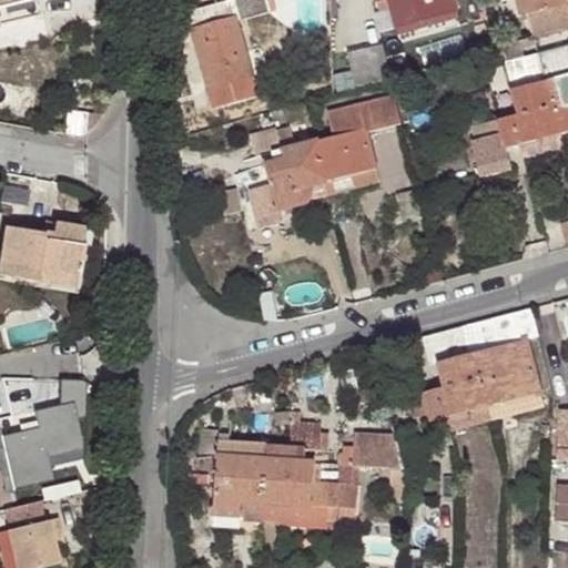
[(37,0),(28,0),(0,7),(0,17),(40,8),(37,0)]
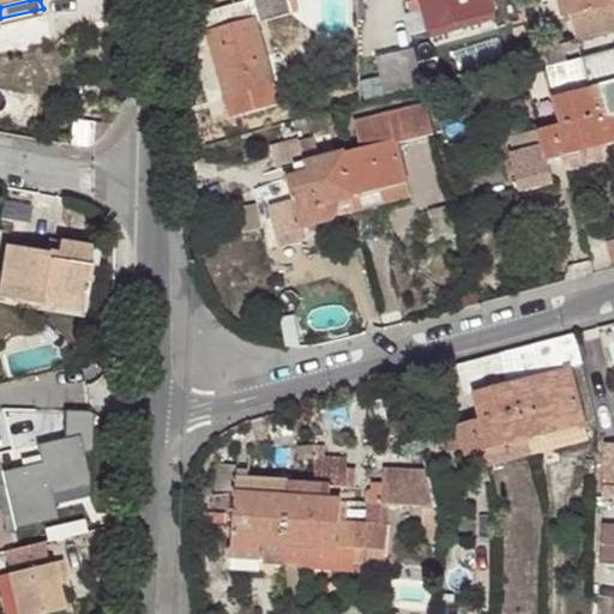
[(286,0),(246,0),(203,12),(227,96),(272,83),(257,20),(289,11),(286,0)]
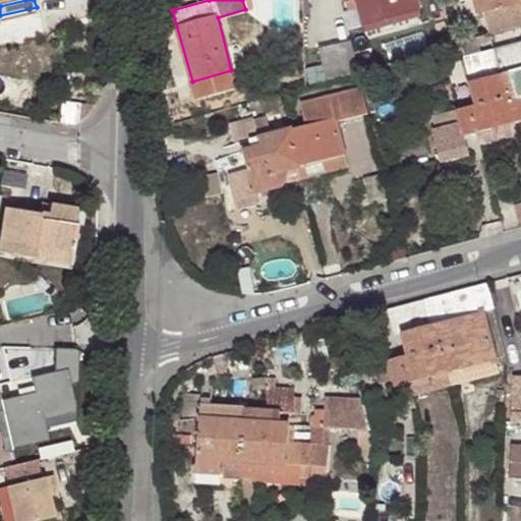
[(355,0),(347,0),(345,1),(347,9),(357,6),(355,0)]
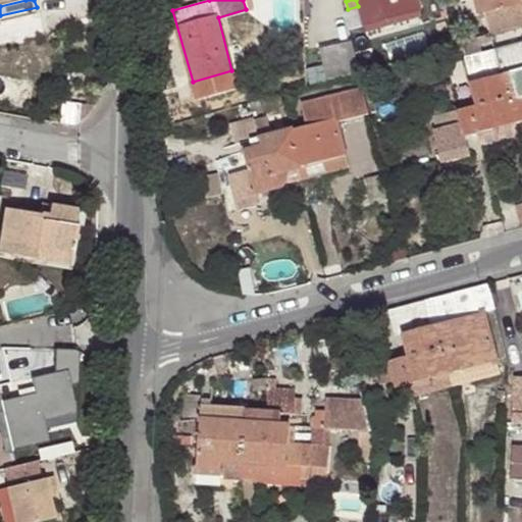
[(363,23),(419,9),(416,0),(346,0),(346,1),(348,0),(356,0),(358,6),(363,23)]
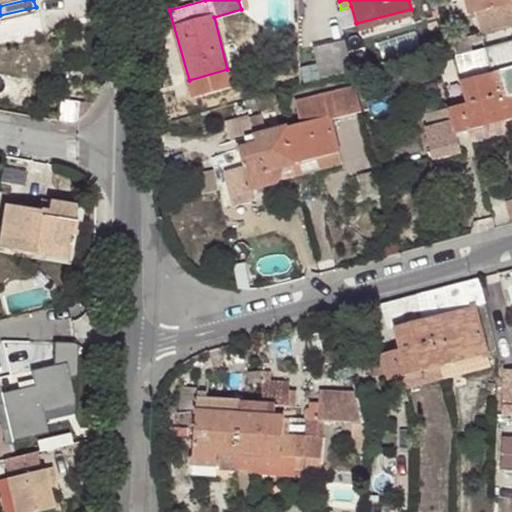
[(509,0),(464,0),(467,11),(476,9),(480,33),(511,24),(511,0),(510,0),(509,0)]
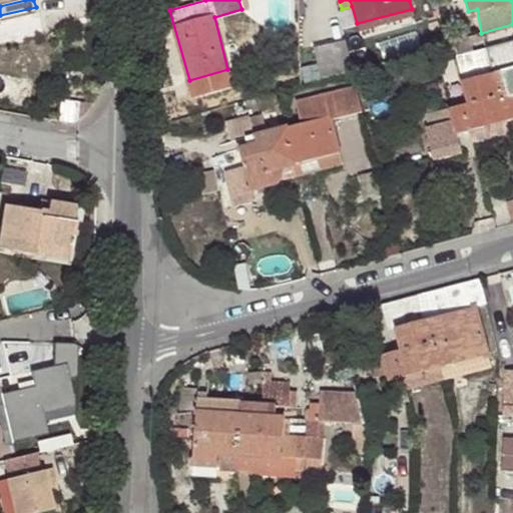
[(414,15),(412,9),(357,23),(359,31),(414,15)]
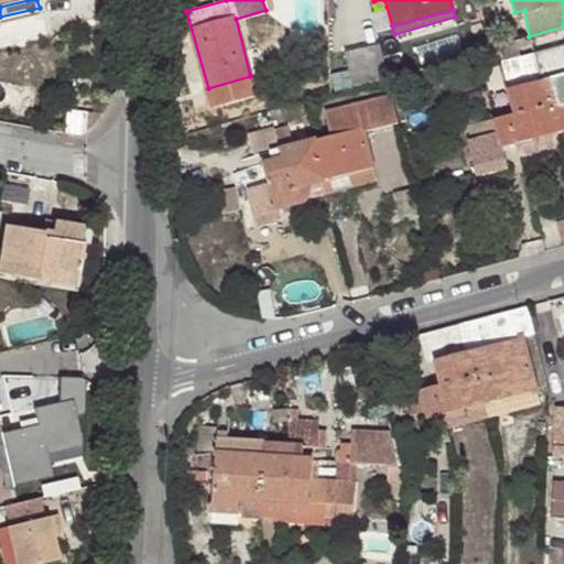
[(520,57),(516,43),(499,49),(502,62),(520,57)]
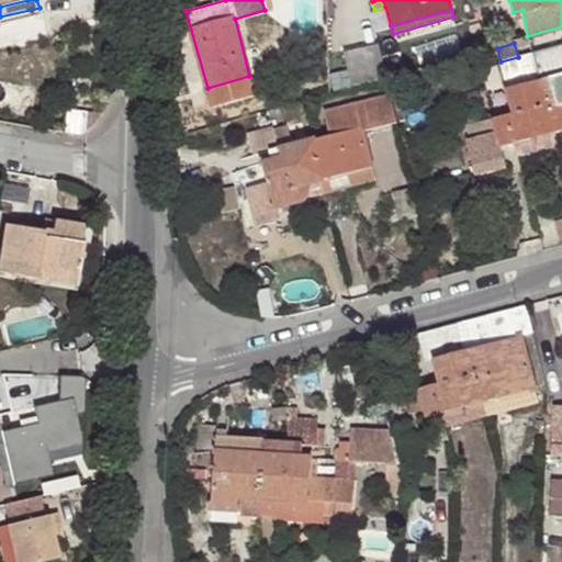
[(345,51),(352,88),(386,80),(379,44),(345,51)]
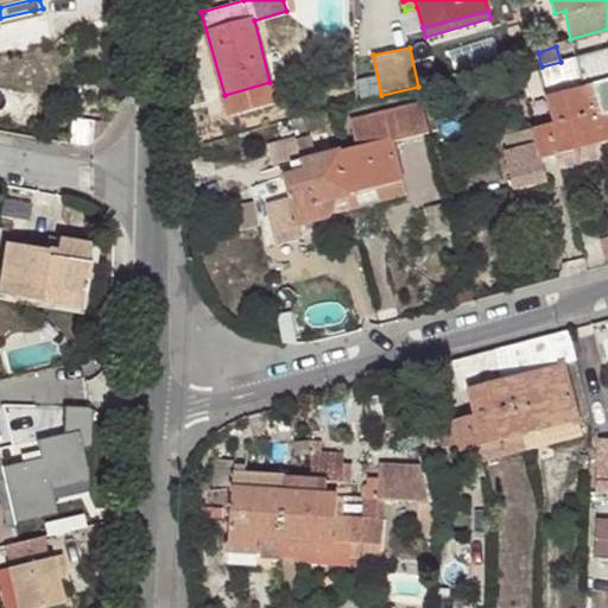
[(607,49),(576,58),(584,86),(607,80),(607,49)]
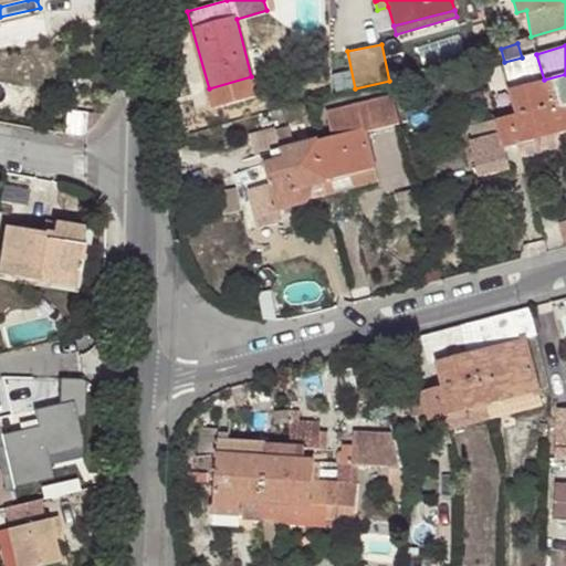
[(536,54),(522,58),(504,62),(517,113),(474,124),(479,139),(468,142),(478,176),(510,167),(503,147),(517,144),(558,133),(544,80),(536,54)]
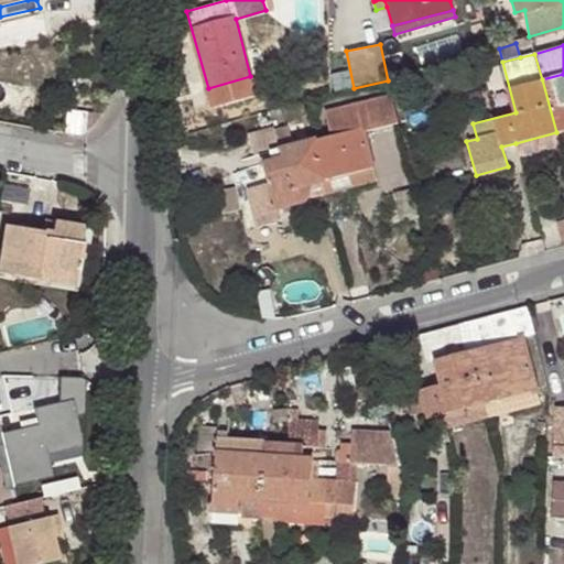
[(563,129),(563,74),(542,79),(556,132),(563,129)]
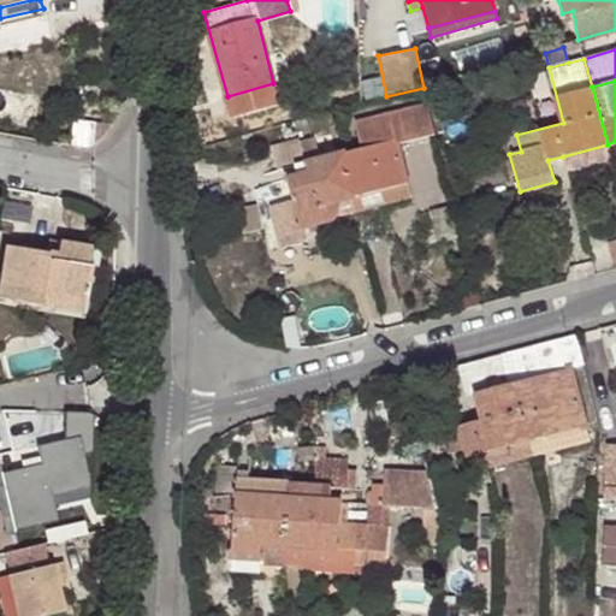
[(361,148),(338,155),(349,197),(406,182),(396,144),(434,135),(426,106),(355,124),(361,148)]
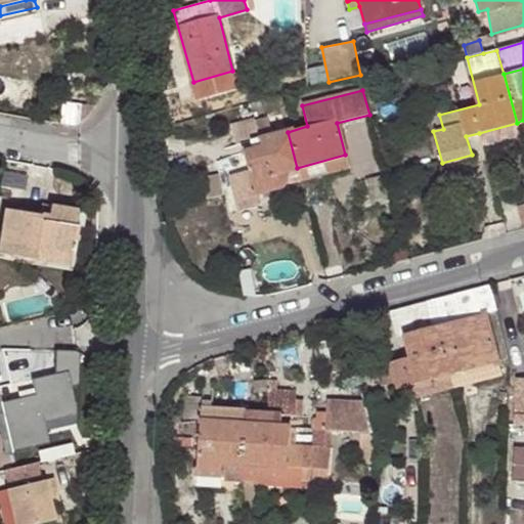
[(297,168),(288,132),(272,135),(267,117),(231,127),(235,144),(261,138),(263,145),(245,150),(250,170),(229,175),(238,210),(259,205),(256,194),(274,189),(282,187),(286,184),(288,181),(287,176),(286,171),(297,168)]
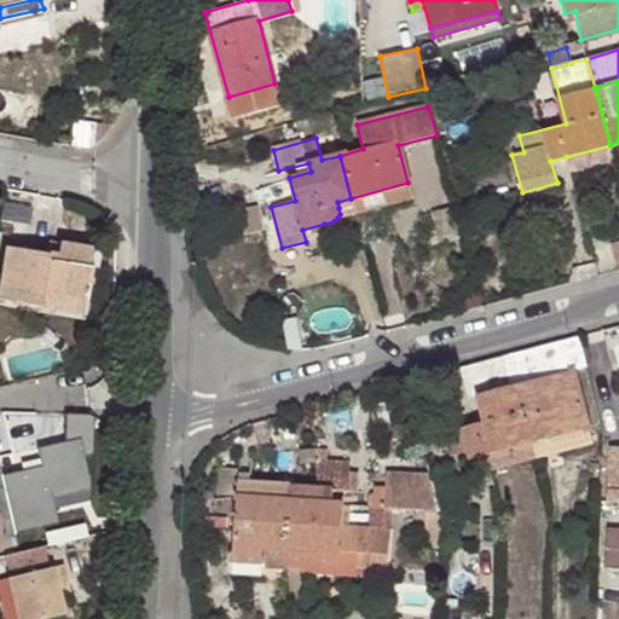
[(611,145),(566,157),(571,172),(614,162),(611,145)]
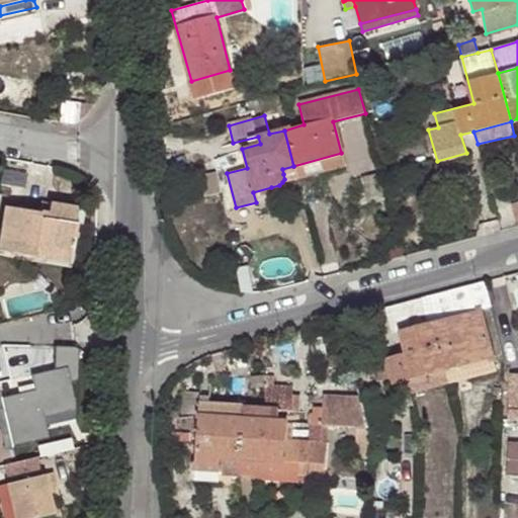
[(220,192),(216,172),(198,176),(202,195),(220,192)]
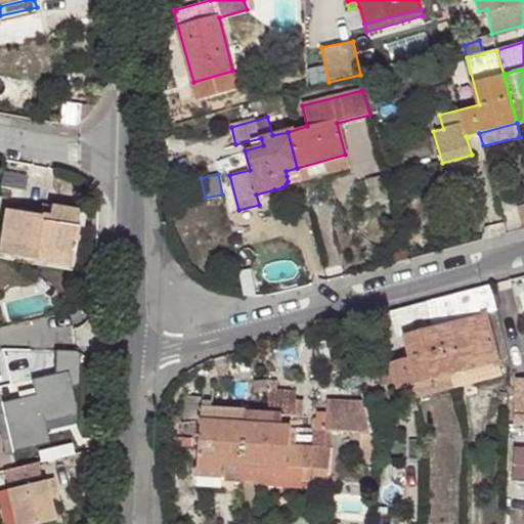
[(38,201),(37,213),(47,214),(47,203),(38,201)]
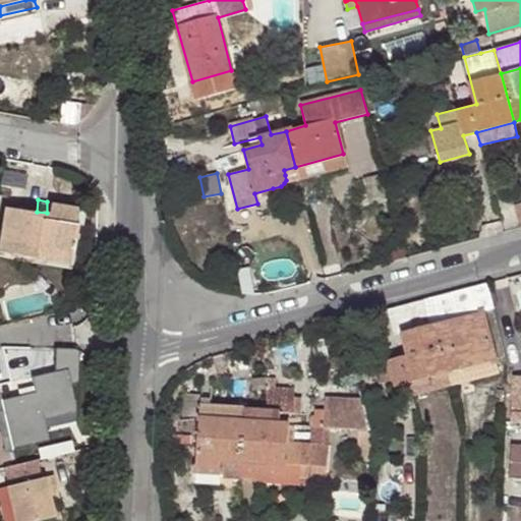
[(0,228),(0,251),(32,257),(34,252),(70,257),(75,231),(72,228),(76,207),(47,201),(47,213),(37,212),(4,206),(0,228)]
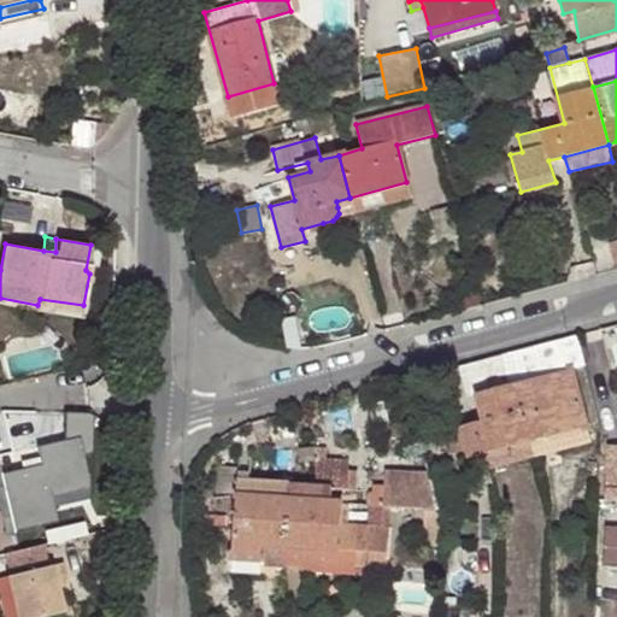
[(40,299),(37,305),(82,313),(83,305),(40,299)]
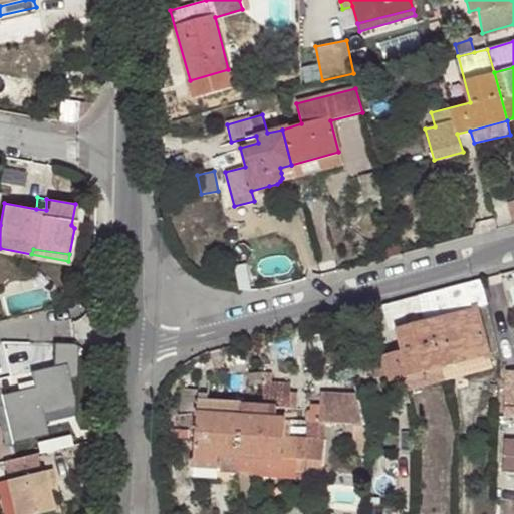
[(480,279),(381,304),(388,329),(395,327),(427,319),(476,306),(487,303),(480,279)]
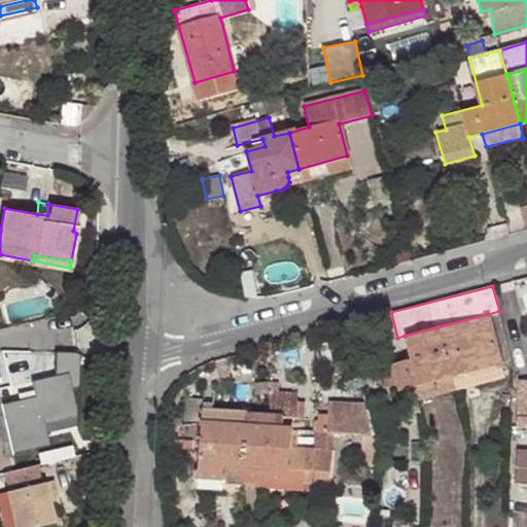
[(488,314),(437,327),(454,389),(504,377),(488,314)]
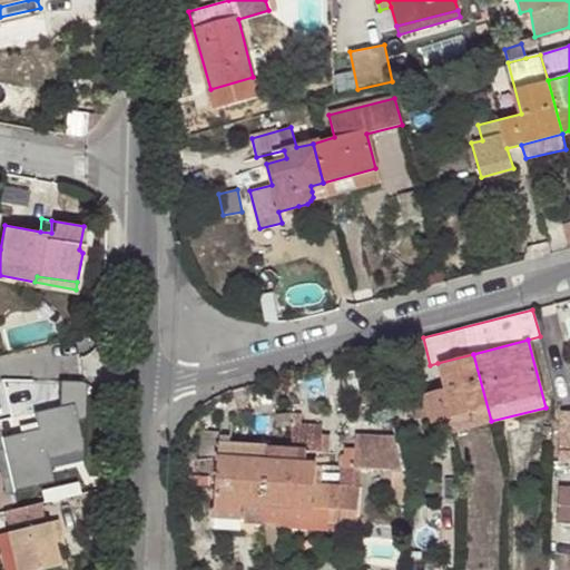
[(473,354),(438,363),(444,389),(452,415),(455,430),(491,421),(473,354)]
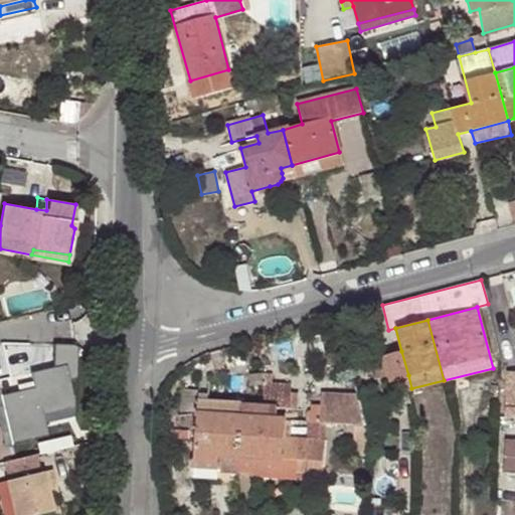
[(42,389),(4,398),(11,430),(14,444),(52,437),(45,409),(78,403),(73,381),(81,379),(82,345),(61,345),(59,369),(38,373),(42,389)]
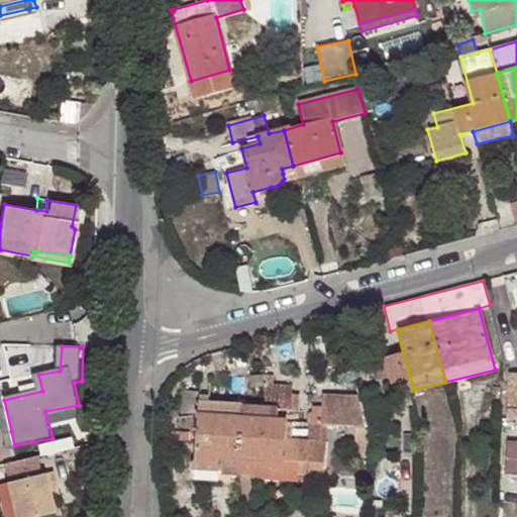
[(410,377),(403,352),(370,360),(375,381),(390,377),(390,382),(405,379),(410,377)]
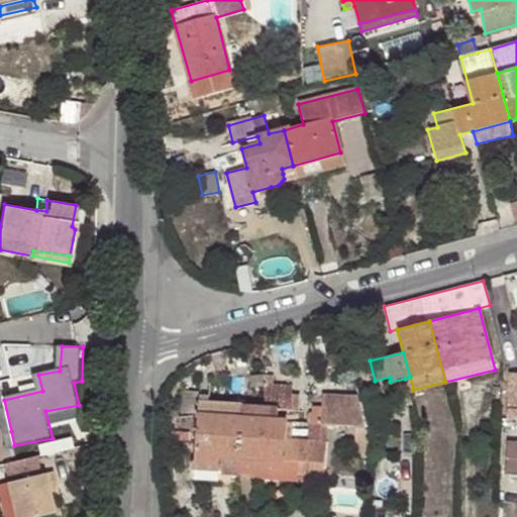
[(322,393),(353,394),(354,385),(347,384),(346,383),(323,379),(322,393)]
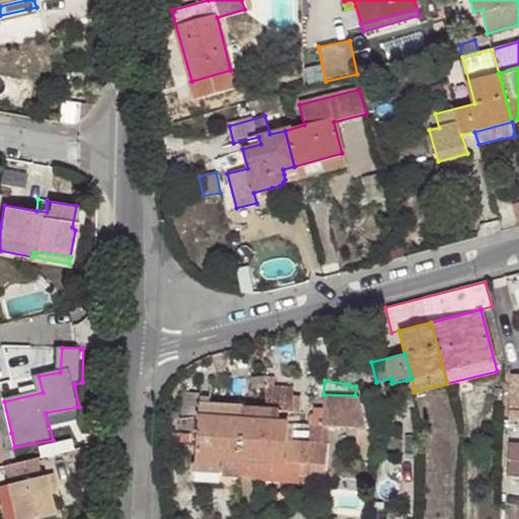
[(4,401),(0,384),(0,435),(11,433),(4,401)]
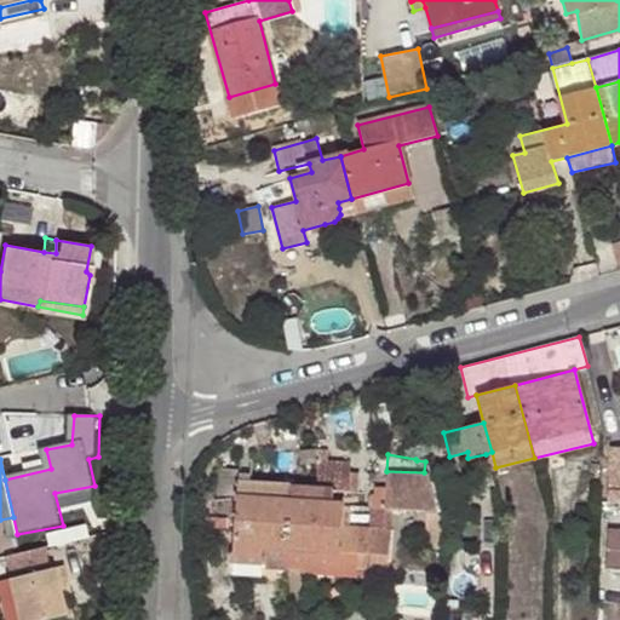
[(315,484),(293,483),(290,528),(344,530),(345,505),(332,503),(332,489),(349,491),(350,461),(317,460),(315,484)]
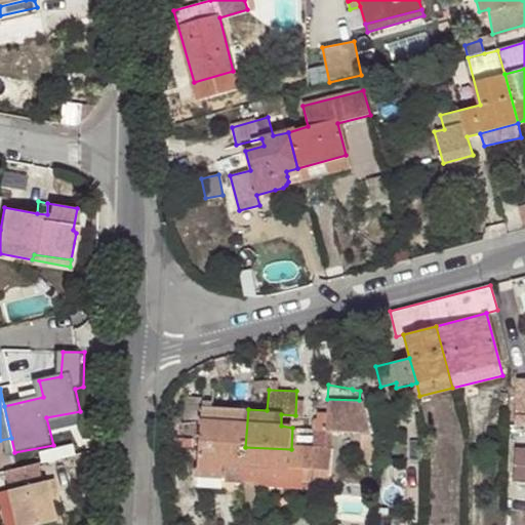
[(245,447),(248,409),(203,406),(204,396),(184,395),(183,418),(201,420),(199,443),(245,447)]
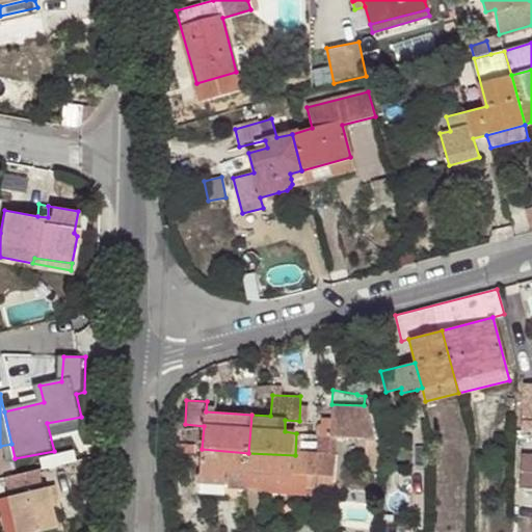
[(369,405),(364,405),(331,404),(330,417),(322,417),(321,425),(318,425),(317,433),(377,439),(369,405)]
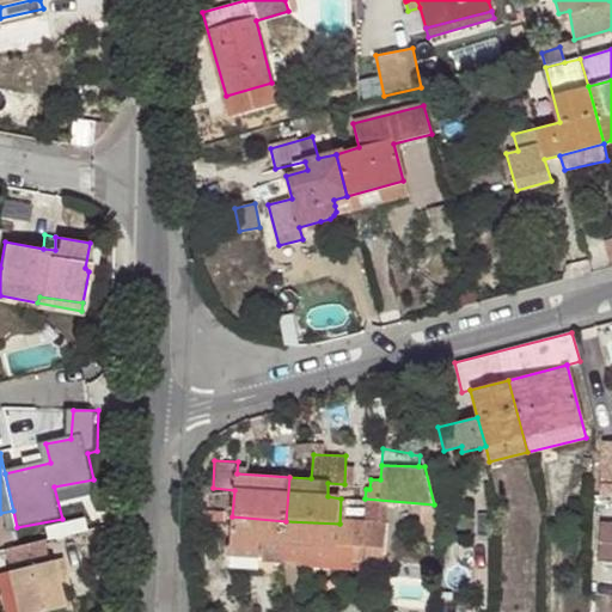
[(286,521),(232,516),(228,568),(282,573),(282,567),(286,521)]
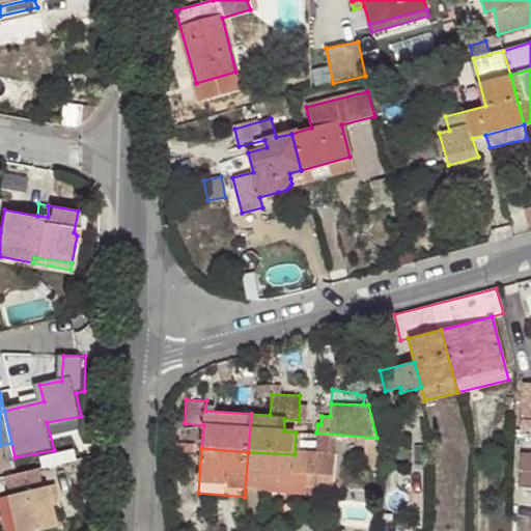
[(295,454),(248,452),(245,492),(305,495),(306,488),(334,491),(336,456),(295,454)]
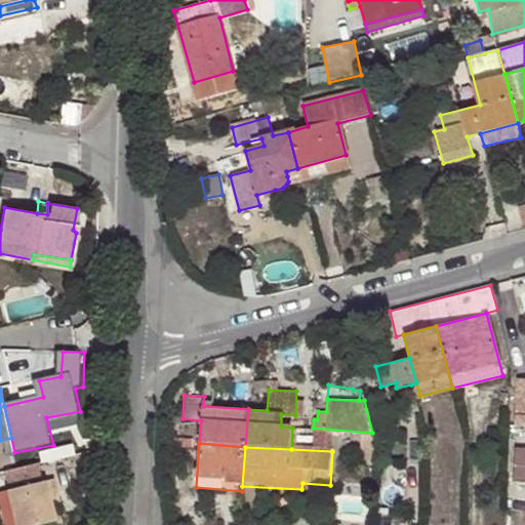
[(524,447),(514,448),(513,480),(524,480),(524,447)]
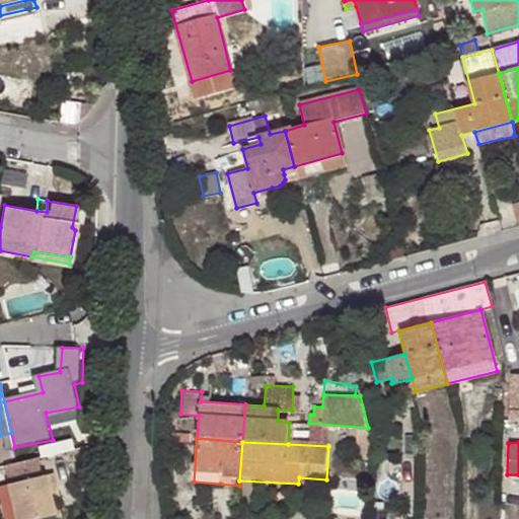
[(36,518),(54,515),(51,503),(49,495),(56,494),(52,473),(6,484),(14,518),(36,518)]
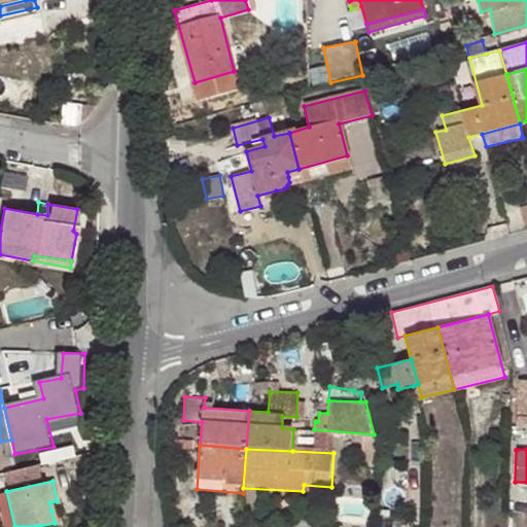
[(49,502),(51,511),(60,508),(57,501),(49,502)]
